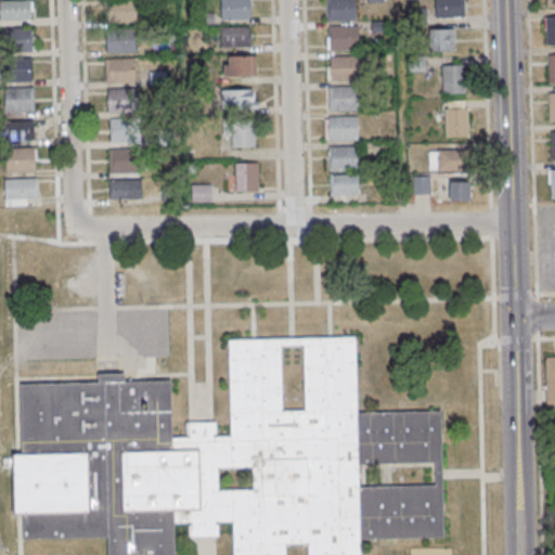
[(0,0),(0,22),(31,22),(31,0),(0,0)]
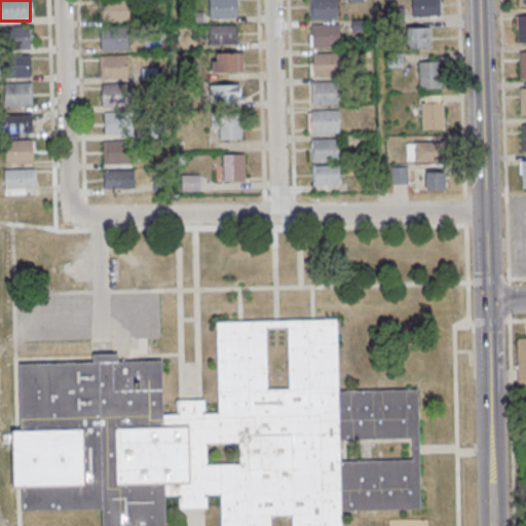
[(129,0),(103,0),(103,22),(129,22),(129,0)]
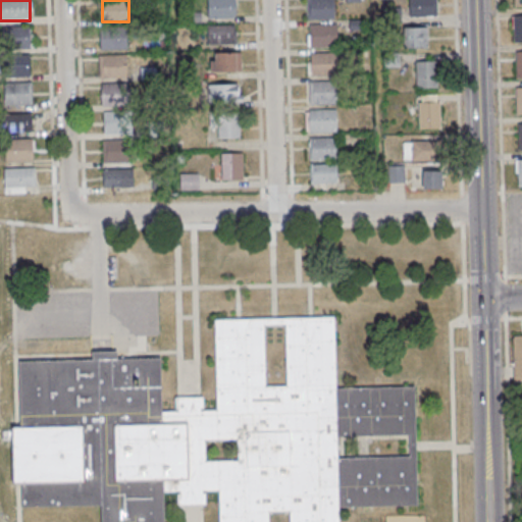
[(233,0),(235,15),(206,16),(206,0),(233,0)]
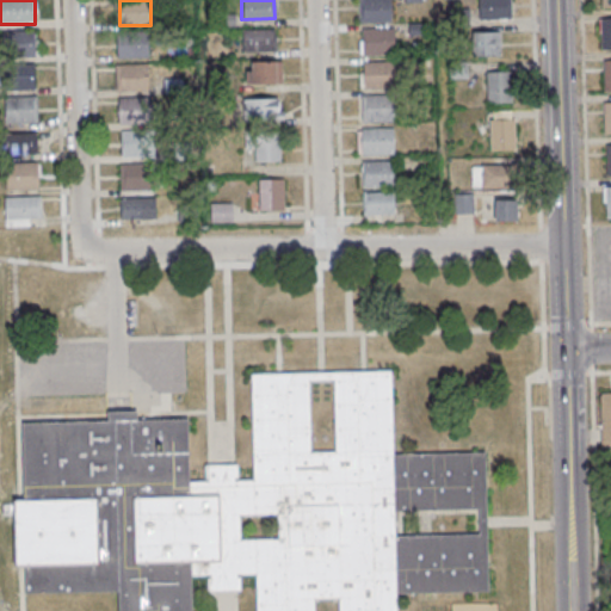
[(390,0),(392,22),(358,23),(358,0),(390,0)]
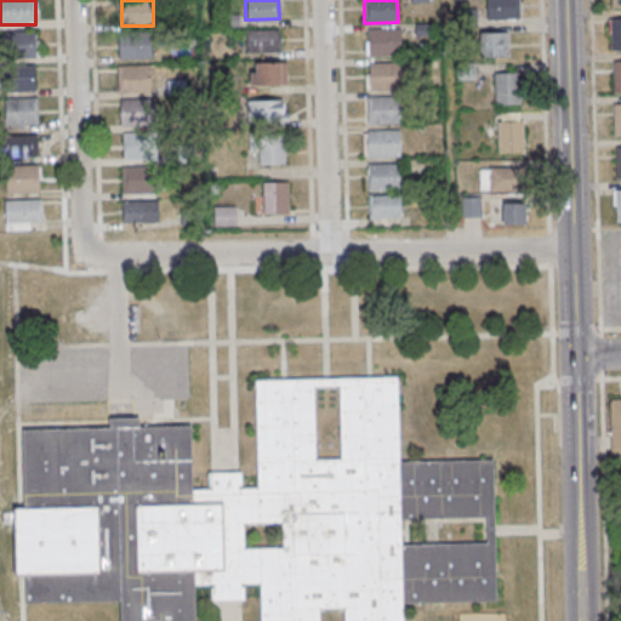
[(486,0),(518,0),(519,20),(488,21),(486,0)]
